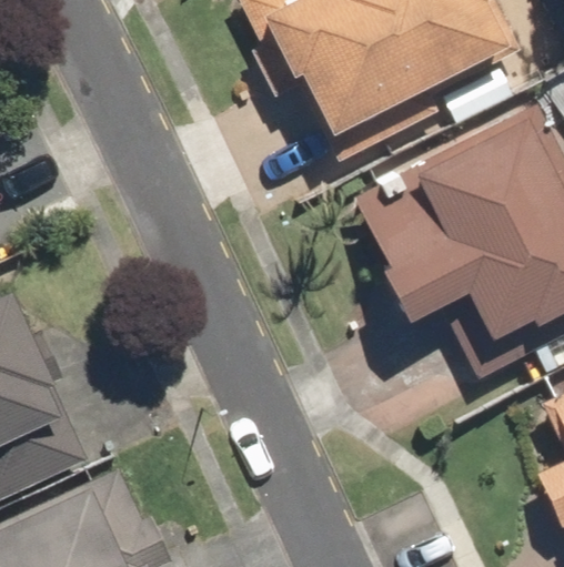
[(225,0),(275,100),(296,89),(334,164),(439,112),(433,100),(532,50),(506,0),(225,0)]
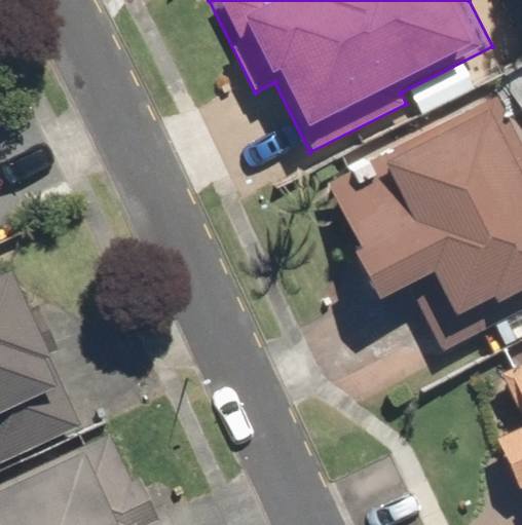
[(521,147),(494,95),(310,189),(369,302),(407,283),(442,351),(521,309),(521,147)]
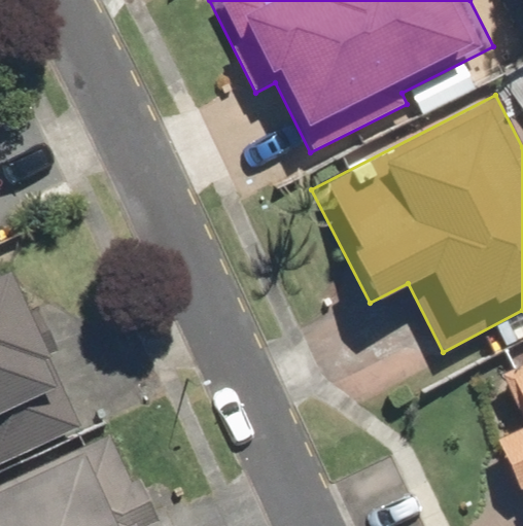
[(0,464),(82,427),(9,269),(0,273),(0,464)]
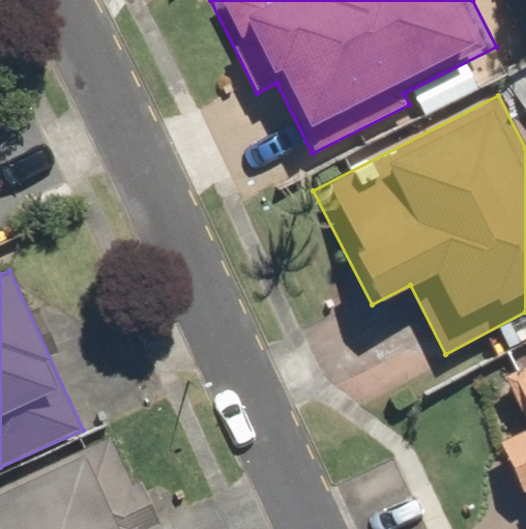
[(501,439),(525,491),(525,366),(501,378),(524,429),(501,439)]
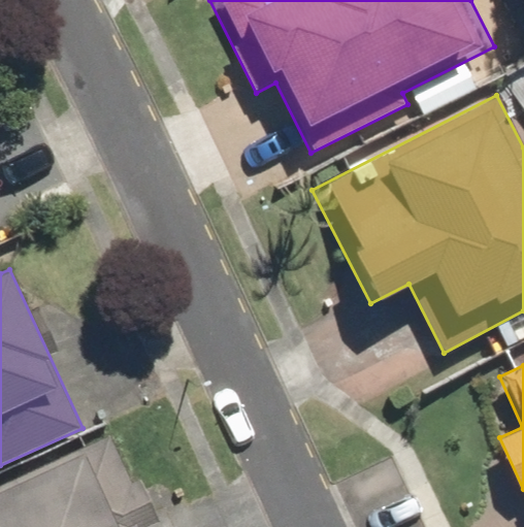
[(109,436),(0,485),(0,526),(152,526),(161,523),(140,479),(130,483),(109,436)]
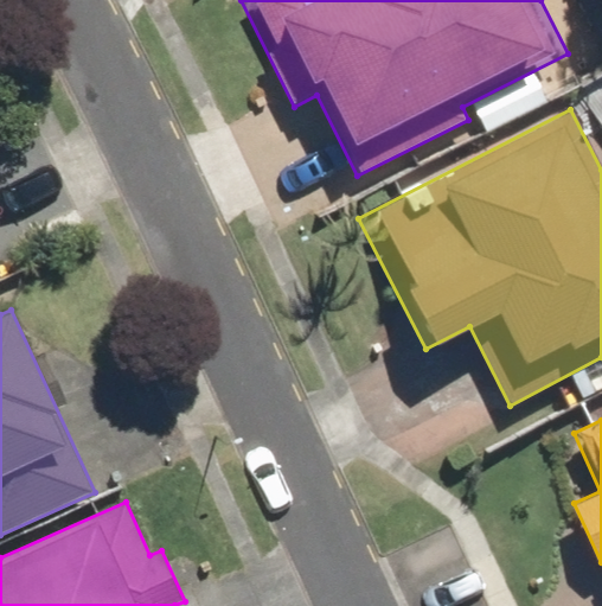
All buildings are outlined.
